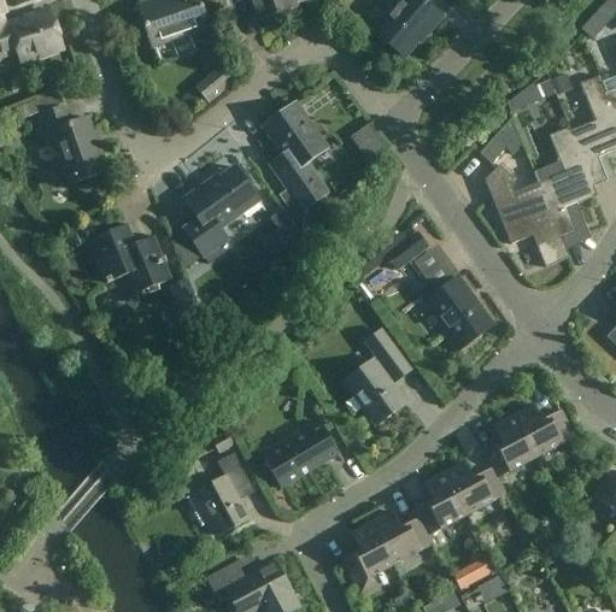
[(22,59),(64,46),(52,9),(10,23),(11,29),(3,31),(0,22),(0,12),(5,12),(1,0),(0,0),(0,53),(17,48),(22,59)]
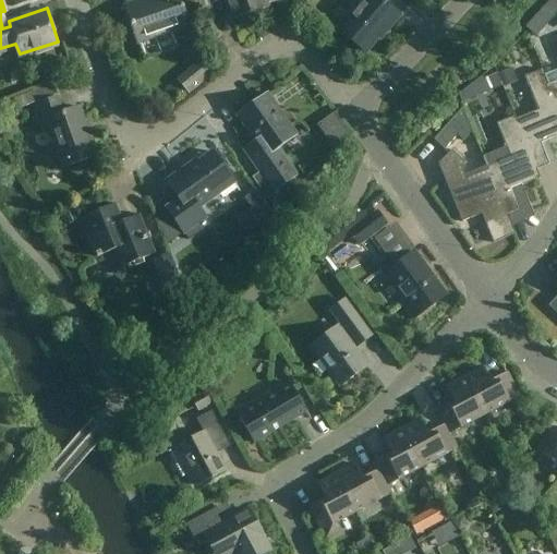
[(138,41),(190,23),(181,0),(145,0),(134,0),(125,3),(138,41)]
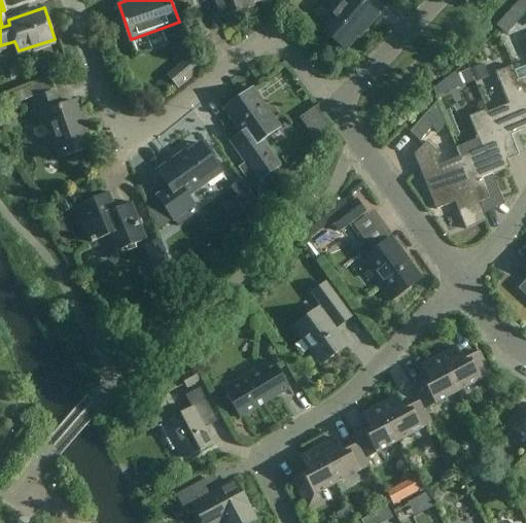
[(252,0),(213,0),(218,13),(258,0),(252,0)]
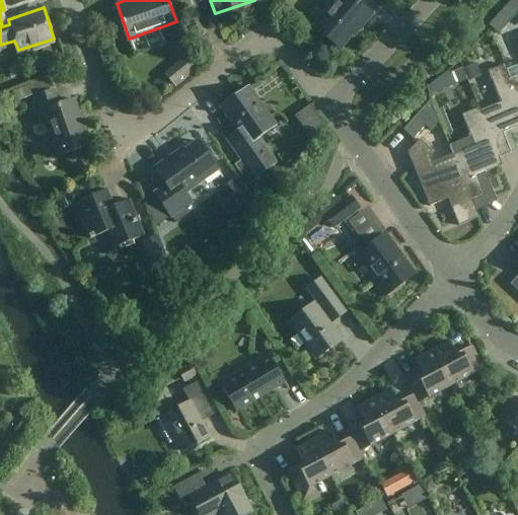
[(358,25),(360,26),(373,11),(359,0),(337,0),(315,25),(340,47),(358,25)]
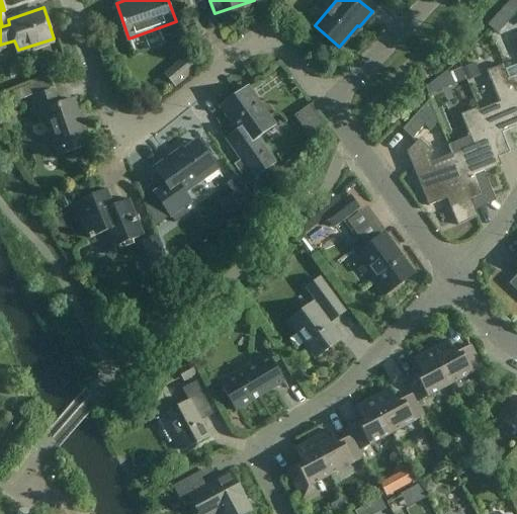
[(437,1),(425,9),(431,19),(443,11),(437,1)]
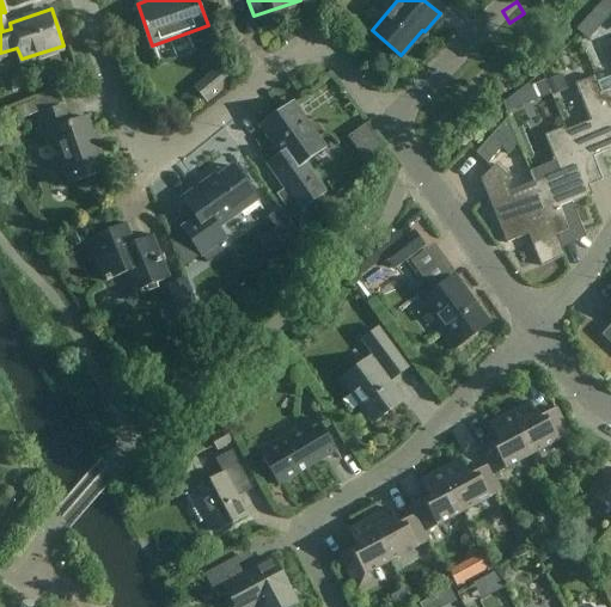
[(610,111),(602,90),(603,89),(596,73),(576,81),(591,118),(567,128),(566,128),(588,183),(590,183),(603,177),(594,154),(610,146),(610,111)]
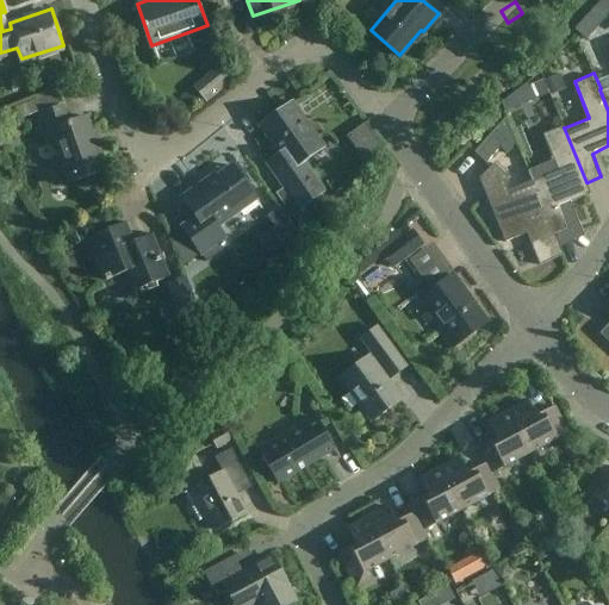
[(106,168),(87,113),(69,120),(63,104),(35,113),(44,141),(54,137),(69,180),(106,168)]
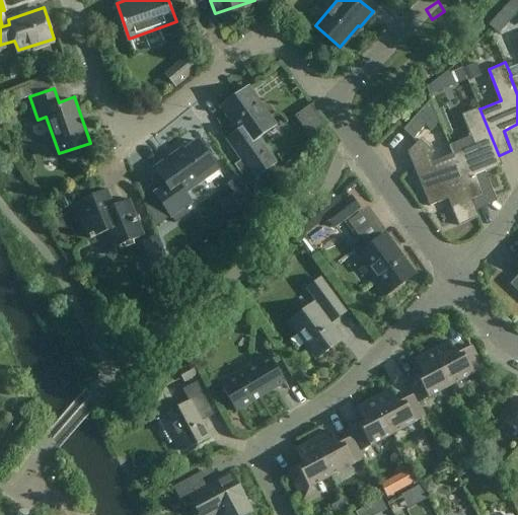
[(226,137),(242,158),(236,162),(248,180),(277,160),(256,133),(274,121),(250,88),(223,106),(238,128),(226,137)]
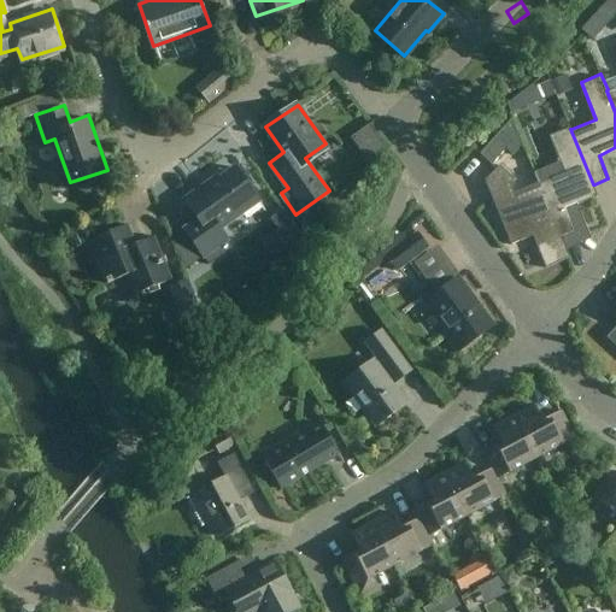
[(598,194),(594,184),(593,184),(570,129),(572,129),(570,125),(550,134),(559,158),(534,169),(539,181),(540,183),(562,236),(563,236),(578,230),(573,218),(581,215),(576,202),(598,194)]
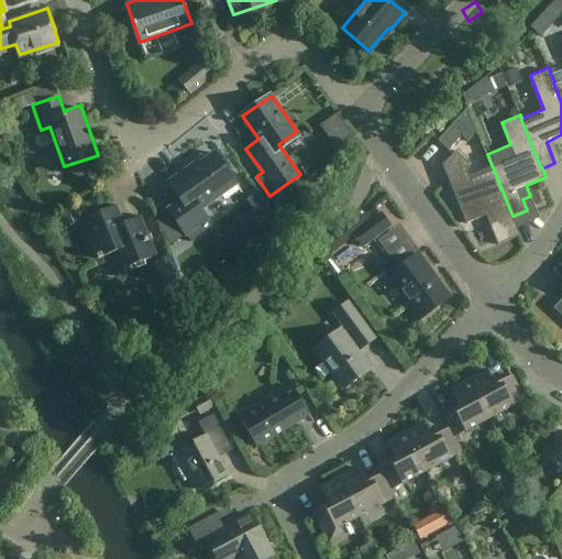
[(458,117),(438,139),(449,149),(469,127),(458,117)]
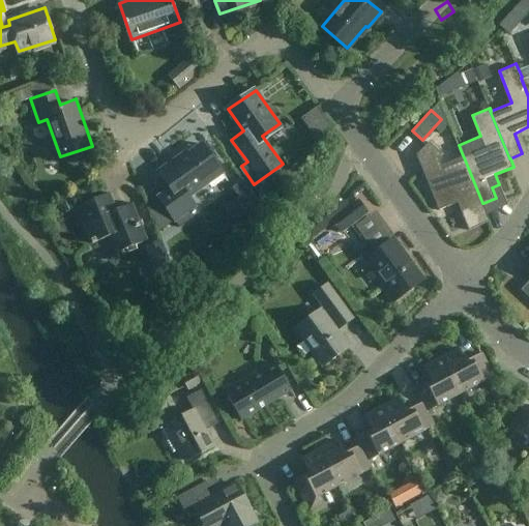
[(463,202),(460,205),(469,227),(490,218),(483,203),(482,203),(464,157),(442,166),(439,156),(442,153),(430,140),(417,153),(439,208),(461,200),(463,202)]
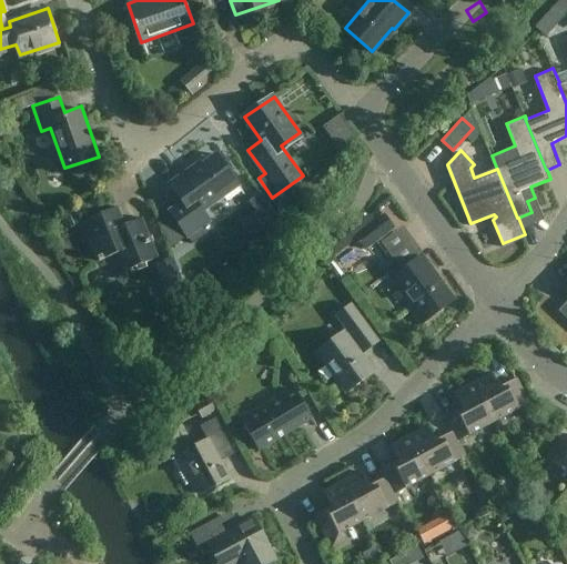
[(170,209),(188,234),(193,241),(214,225),(202,209),(239,183),(218,152),(192,170),(191,168),(171,182),(183,200),(170,209)]
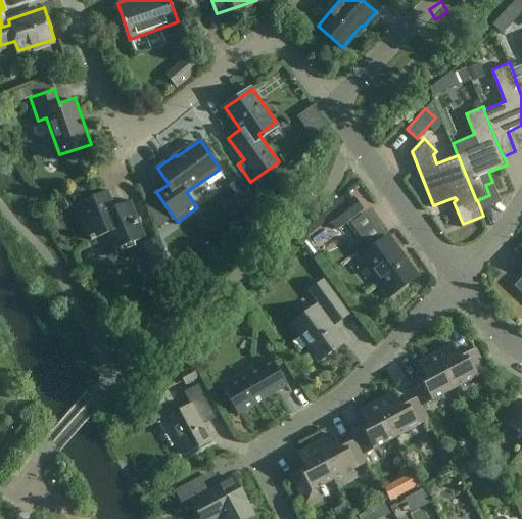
[(109,188),(77,201),(91,238),(107,232),(113,248),(146,235),(132,198),(115,204),(109,188)]
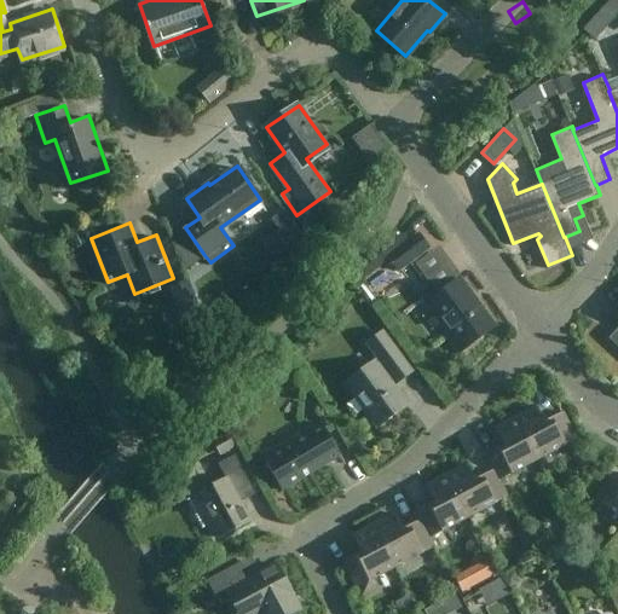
[(429,245),(420,231),(388,254),(399,268),(429,245)]
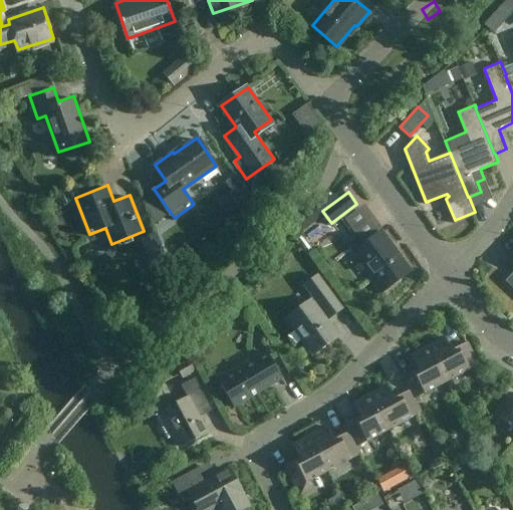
[(166,254),(157,230),(142,236),(152,261),(166,254)]
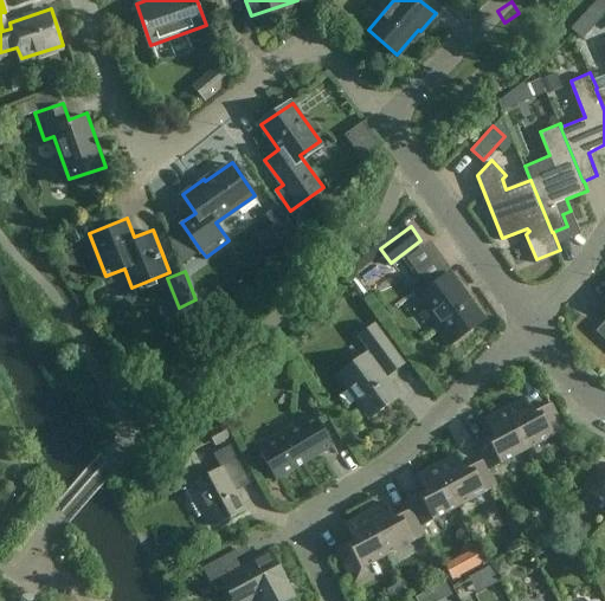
[(450,271),(419,293),(441,322),(437,325),(449,342),(445,344),(445,346),(483,317),(450,271)]
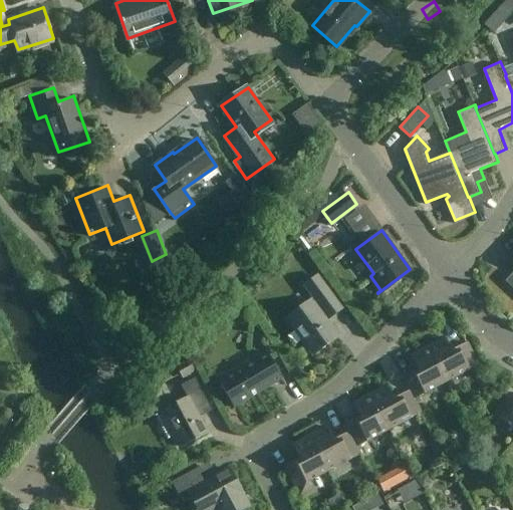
[(326,318),(342,307),(318,274),(305,283),(315,297),(312,299),(311,299),(288,316),(314,351),(337,334),(326,318)]
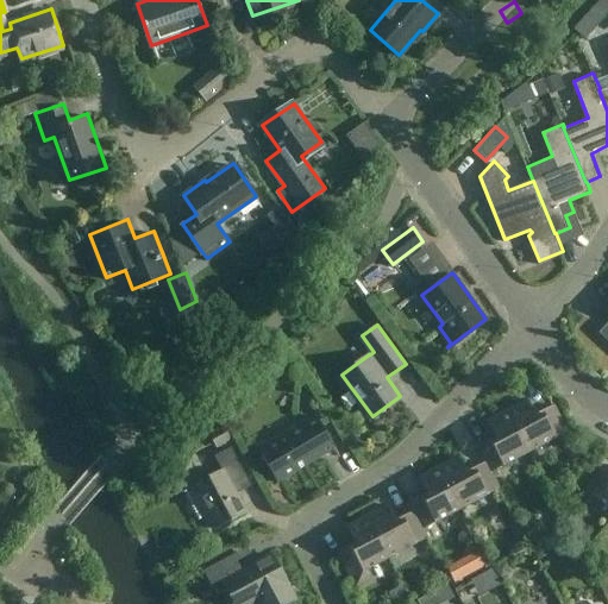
[(555,402),(536,411),(527,396),(507,407),(531,450),(569,429),(555,402)]
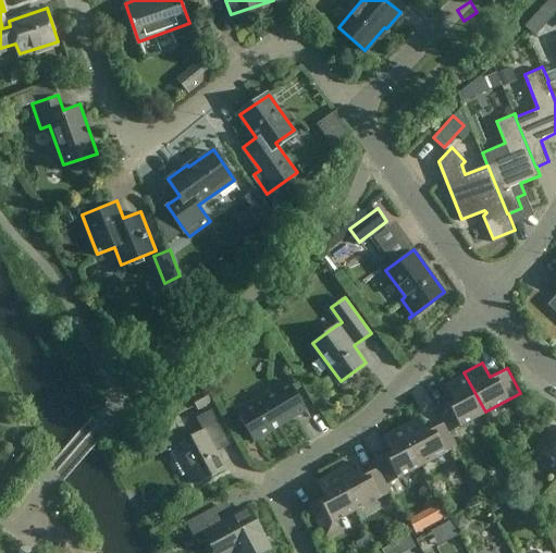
[(436,406),(445,421),(449,431),(485,412),(464,372),(446,383),(454,397),(436,406)]
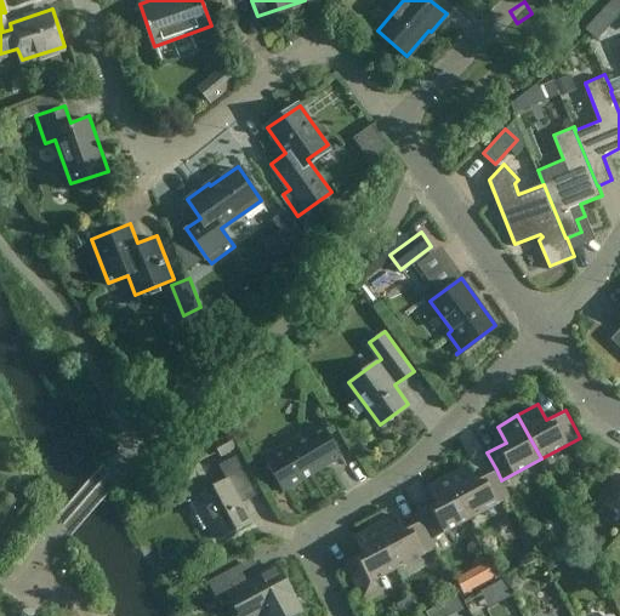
[(341,454),(324,423),(265,457),(284,490),(313,473),(312,471),(341,454)]
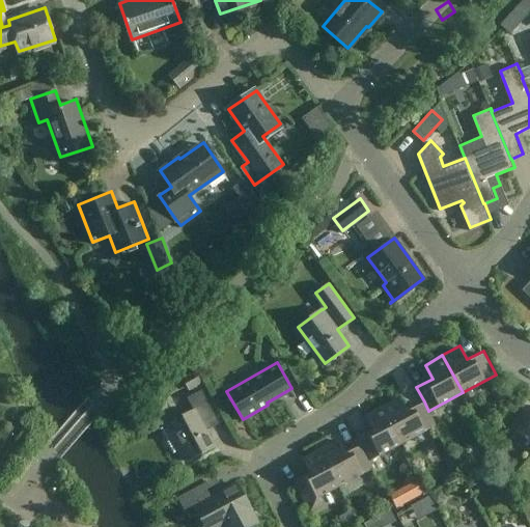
[(202,421),(215,414),(201,389),(189,396),(195,409),(169,423),(189,459),(215,445),(202,421)]
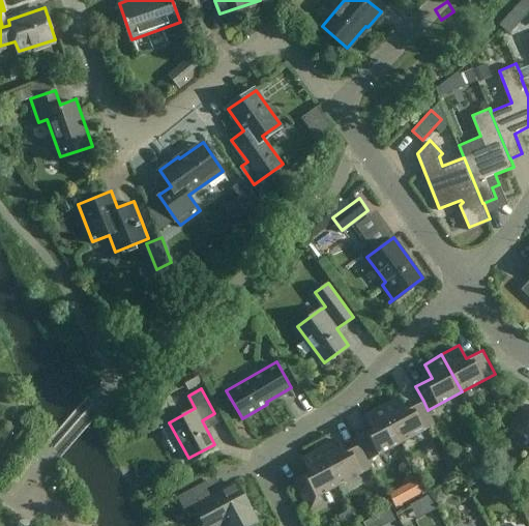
[(428,410),(423,401),(407,409),(400,395),(382,404),(402,441),(436,424),(428,410)]
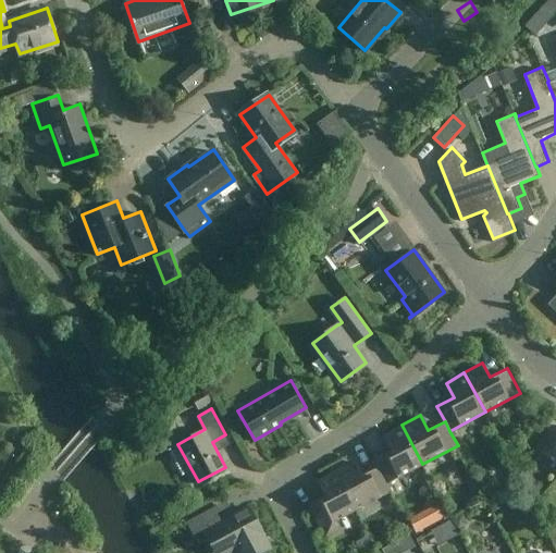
[(379,466),(387,482),(422,464),(402,425),(383,434),(392,450),(374,458),(379,466)]
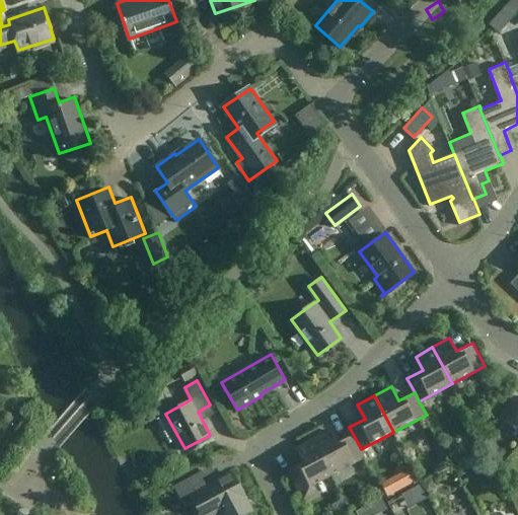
[(500,414),(517,431),(517,396),(500,414)]
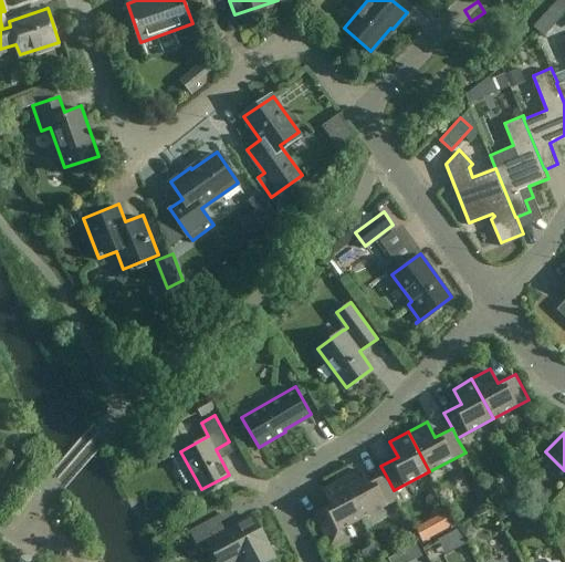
[(239,444),(226,450),(237,475),(250,468),(239,444)]
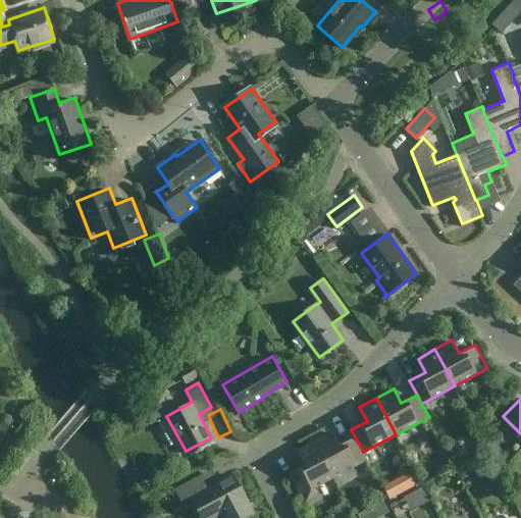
[(367,459),(363,452),(355,436),(340,445),(332,430),(315,439),(334,476),(367,459)]
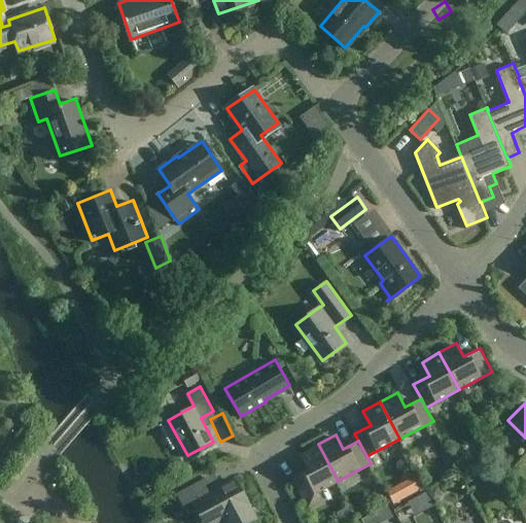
[(338,481),(318,444),(301,454),(308,467),(292,476),(309,507),(321,499),(317,492),(338,481)]
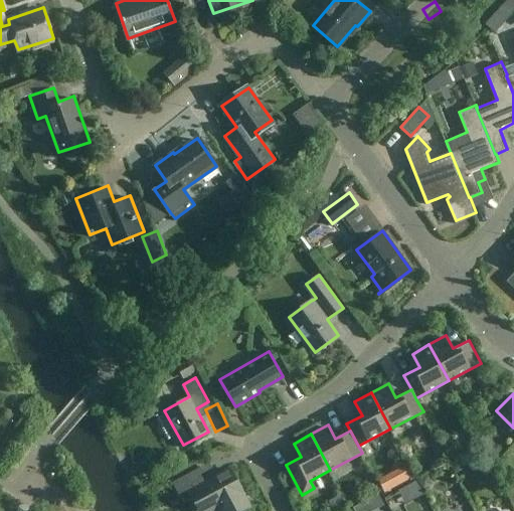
[(193,488),(205,510),(219,503),(223,510),(241,510),(250,506),(230,468),(208,479),(202,466),(173,482),(180,495),(193,488)]
